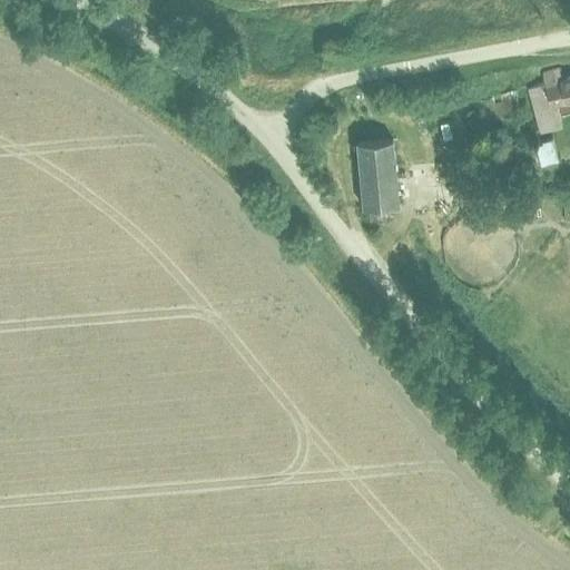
[(547,81),(529,87),(536,110),(567,101),(567,102),(569,100),(569,76),(564,78),(561,66),(543,71),(547,81)]
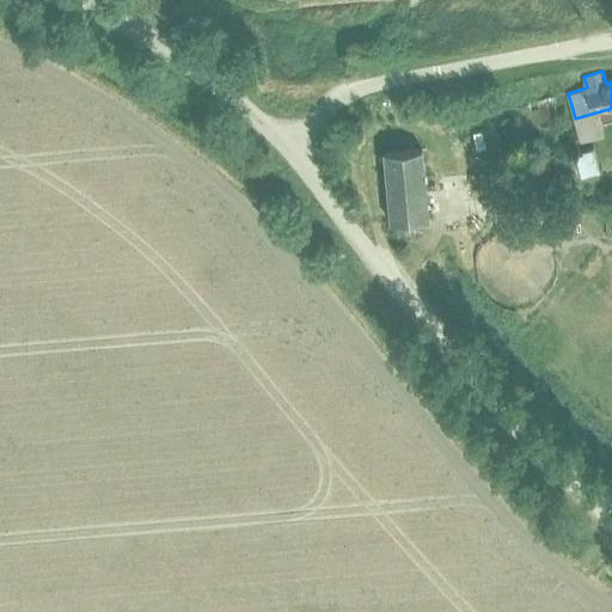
[(555,102),(512,109),(515,130),(558,123),(555,102)]
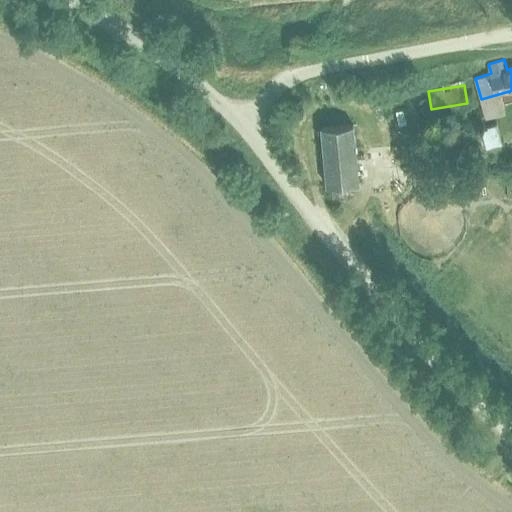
[(419,96),(407,99),(414,130),(426,127),(419,96)]
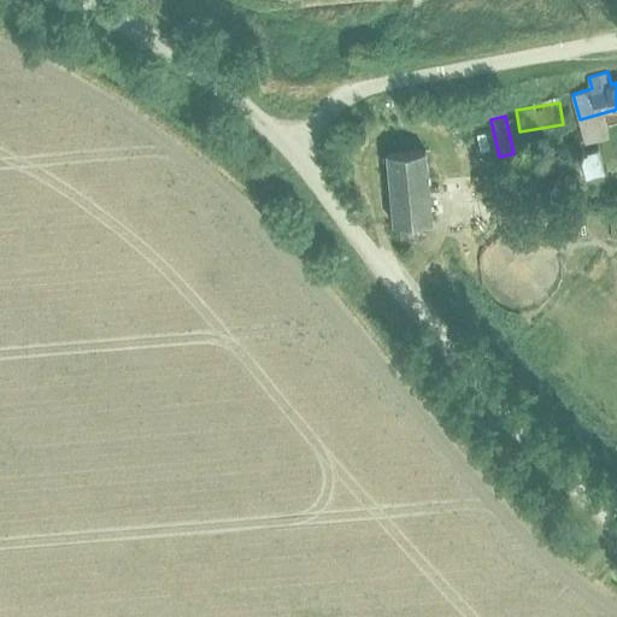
[(425,151),(386,153),(391,223),(398,223),(400,241),(418,240),(417,224),(430,223),(425,151)]
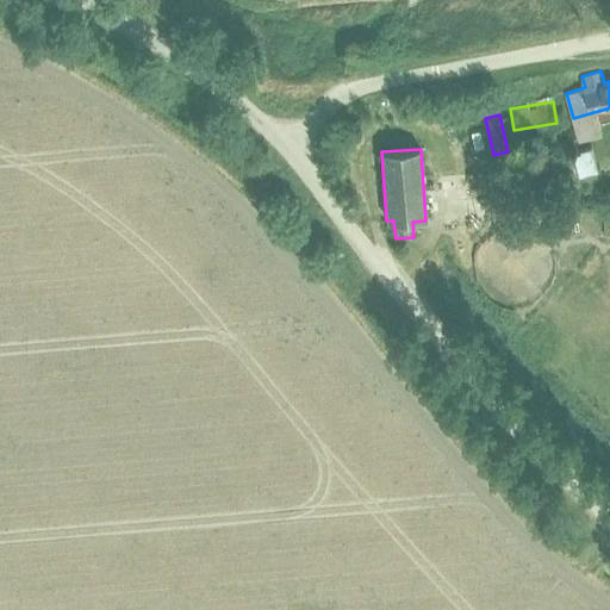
[(580,176),(599,170),(592,149),(573,155),(580,176)]
